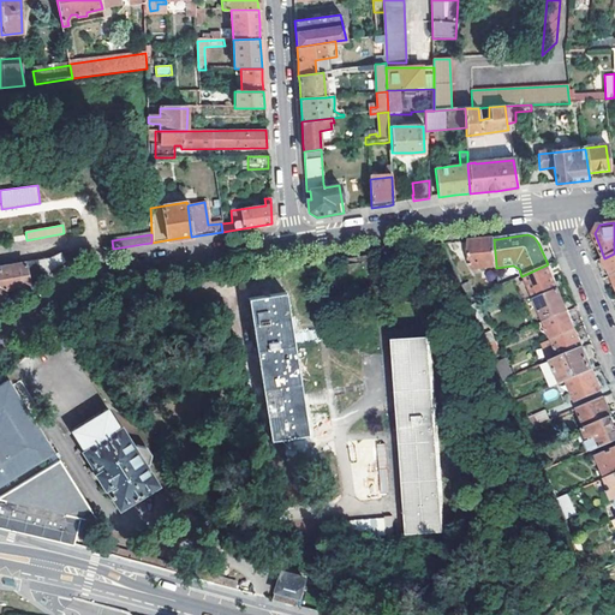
[(494,239),(469,242),(471,268),(496,266),(494,239)]
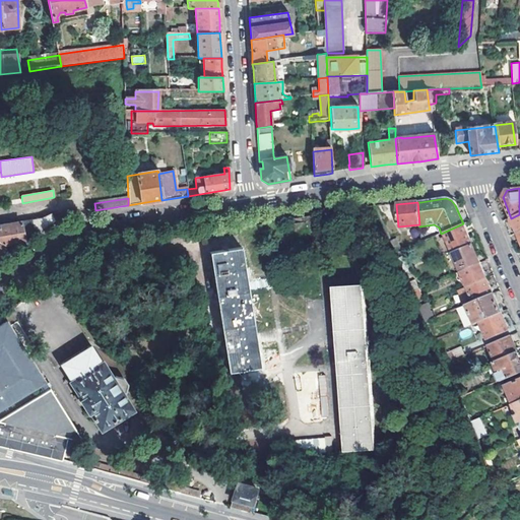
[(519,214),(511,218),(510,219),(513,226),(515,226),(517,233),(519,232),(519,214)]
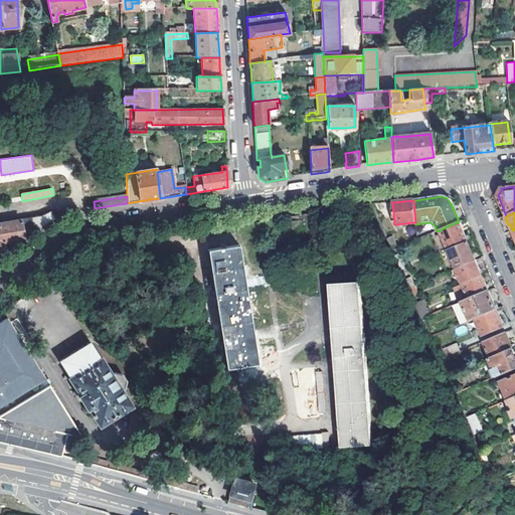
[(33,232),(54,218),(50,213),(41,217),(30,218),(33,232)]
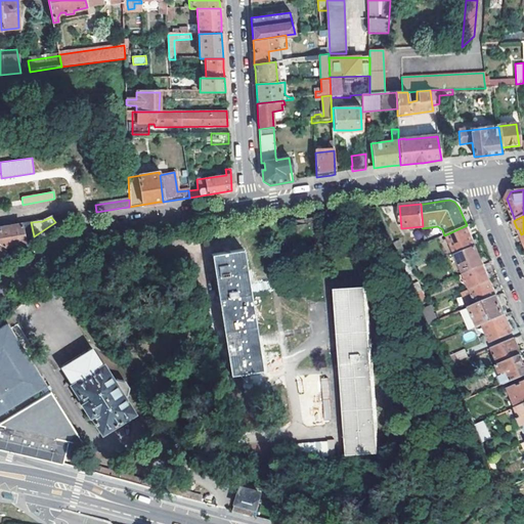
[(34,236),(31,222),(0,227),(0,257),(4,257),(5,256),(3,246),(25,243),(34,236)]
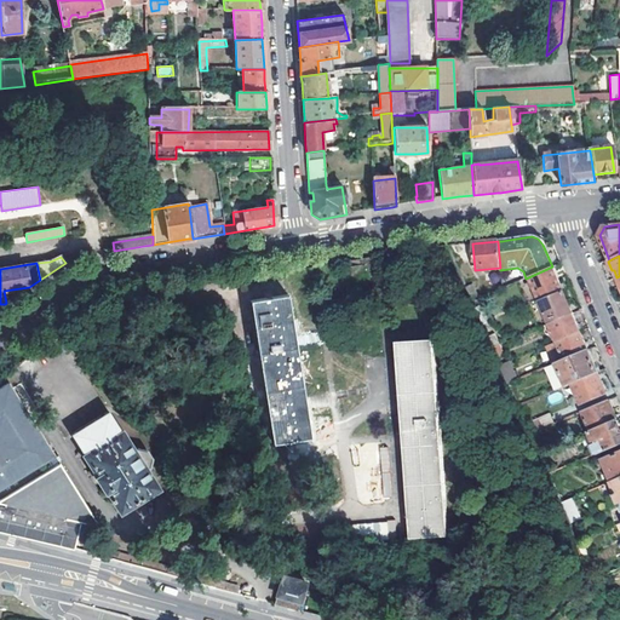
[(562,290),(554,269),(528,280),(537,300),(562,290)]
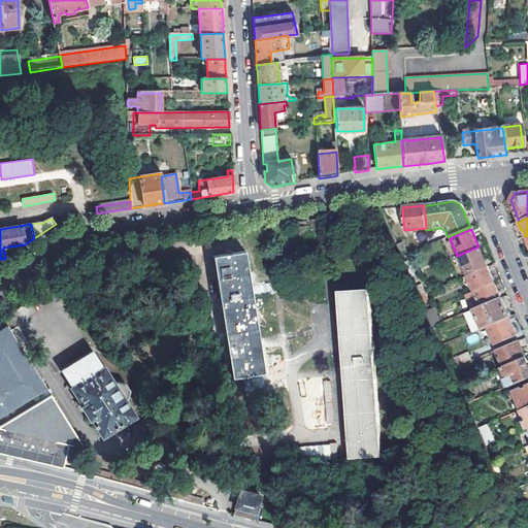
[(396,245),(402,257),(407,255),(402,242),(396,245)]
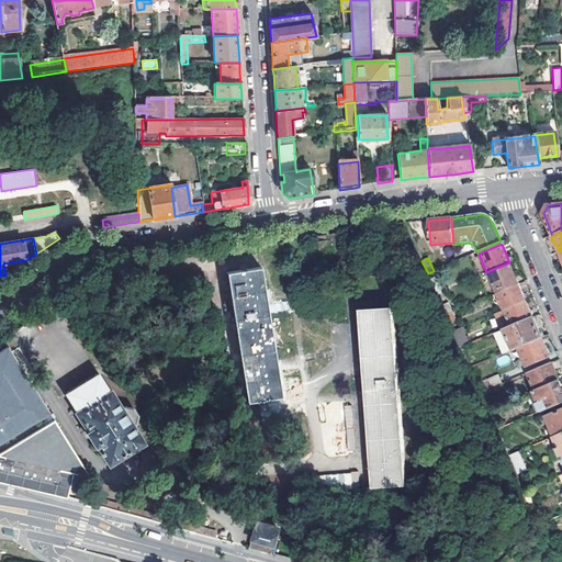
[(489,273),(497,293),(518,284),(509,265),(489,273)]
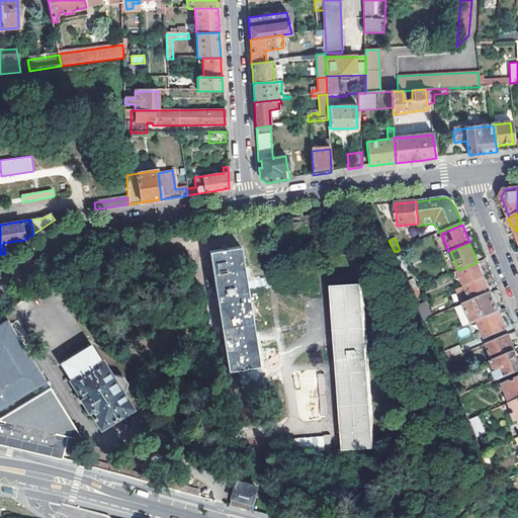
[(208,251),(229,370),(260,365),(240,246),(208,251)]
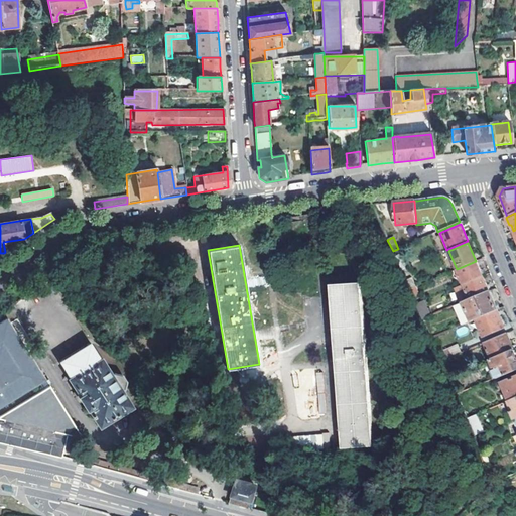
[(393,251),(401,271),(406,269),(398,249),(393,251)]
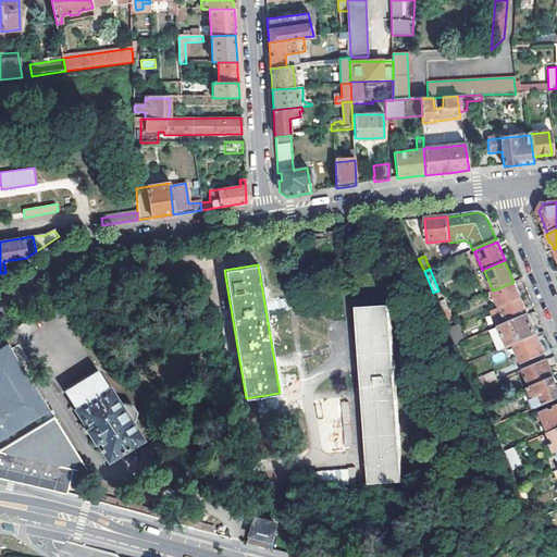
[(499,307),(521,298),(514,282),(493,291),(499,307)]
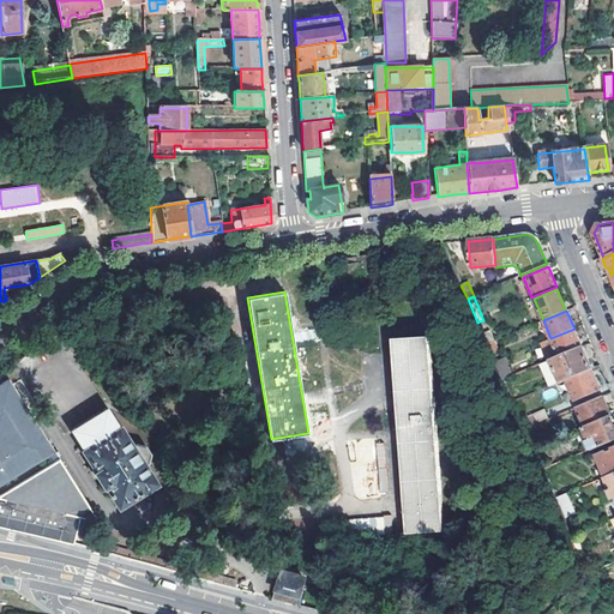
[(559,357),(582,348),(575,329),(551,338),(555,349),(559,357)]
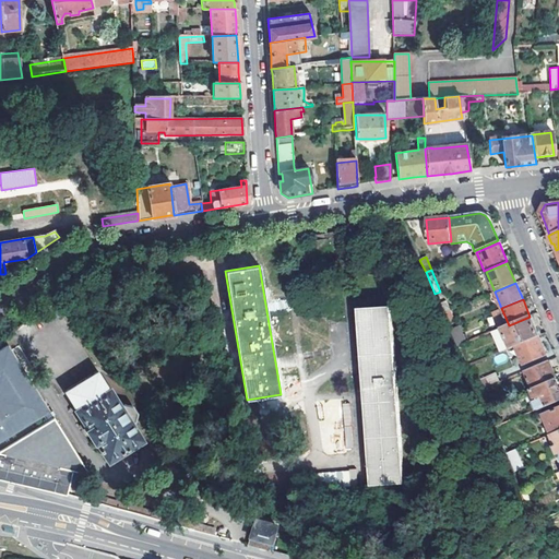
[(440,306),(444,313),(450,311),(447,302),(440,306)]
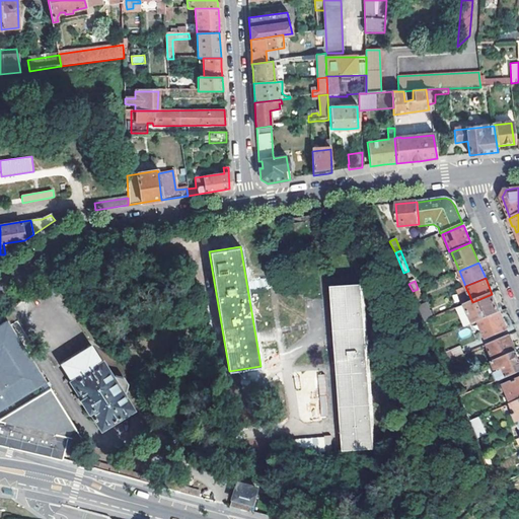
[(345,451),(376,449),(365,285),(334,287),(345,451)]
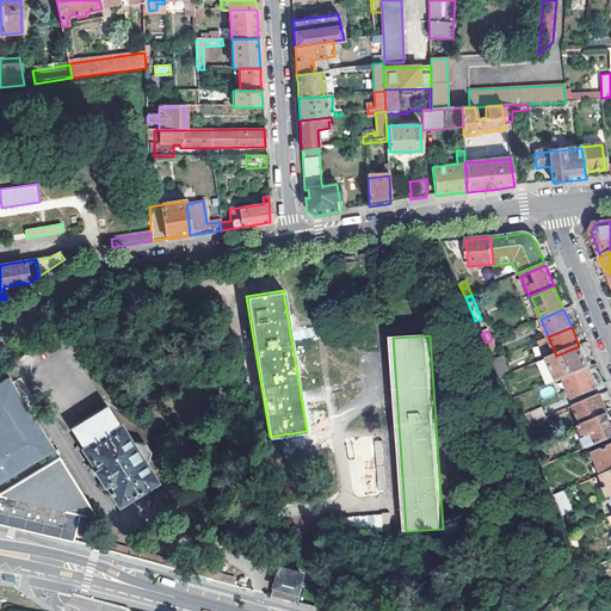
[(497,350),(492,340),(486,343),(489,352),(497,350)]
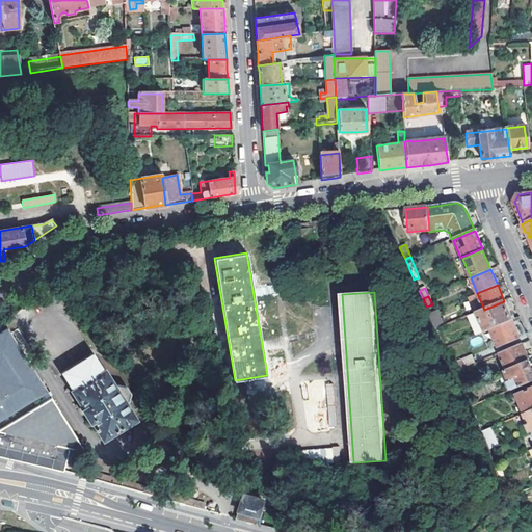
[(490,329),(512,320),(504,301),(484,310),(478,312),(477,312),(484,328),(485,331),(490,329)]
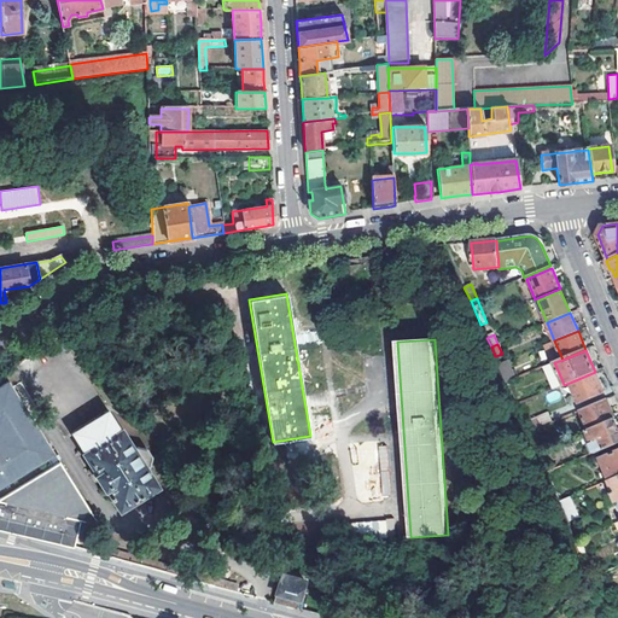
[(563,360),(559,351),(552,355),(555,362),(563,360)]
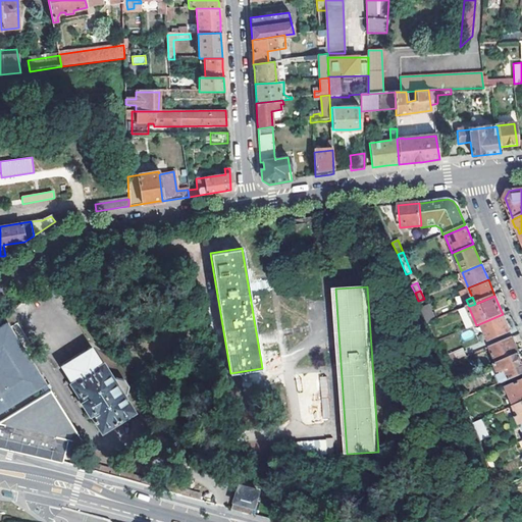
[(428,323),(433,321),(426,306),(421,308),(428,323)]
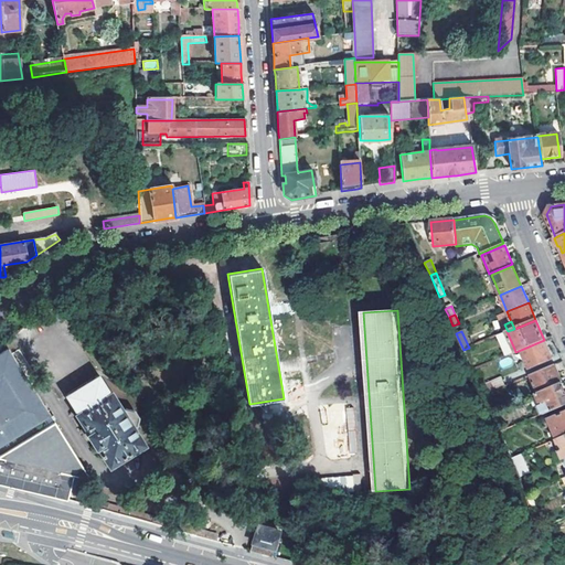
[(509,351),(514,349),(507,331),(497,336),(500,345),(505,343),(509,351)]
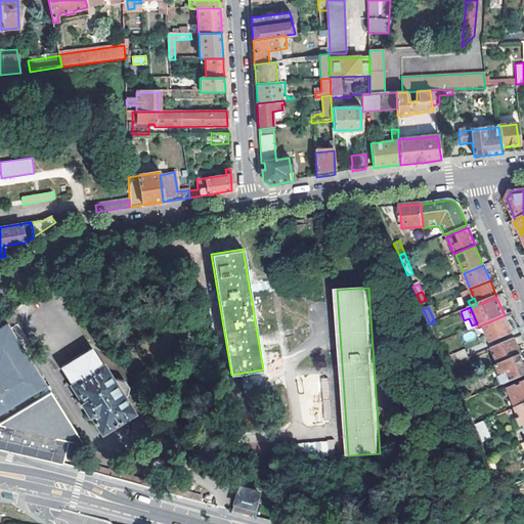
[(505,315),(483,324),(490,343),(512,333),(505,315)]
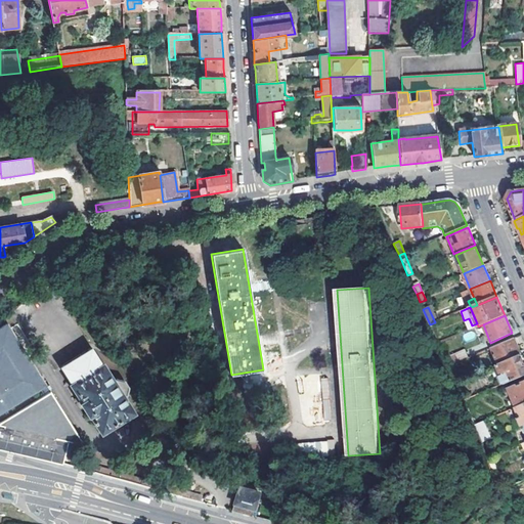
[(0,326),(0,415),(40,390),(47,386),(7,322),(0,326)]
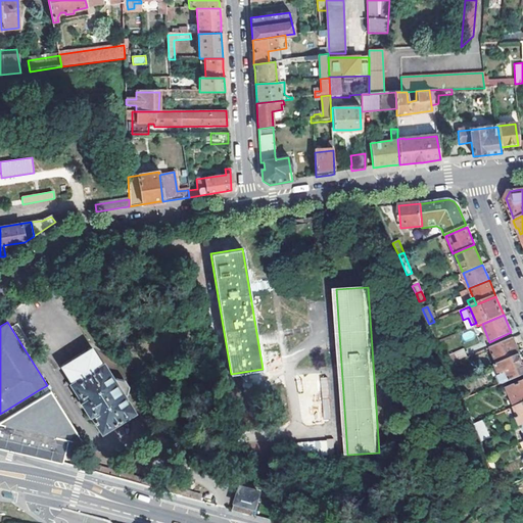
[(472,330),(462,334),(465,341),(475,337),(472,330)]
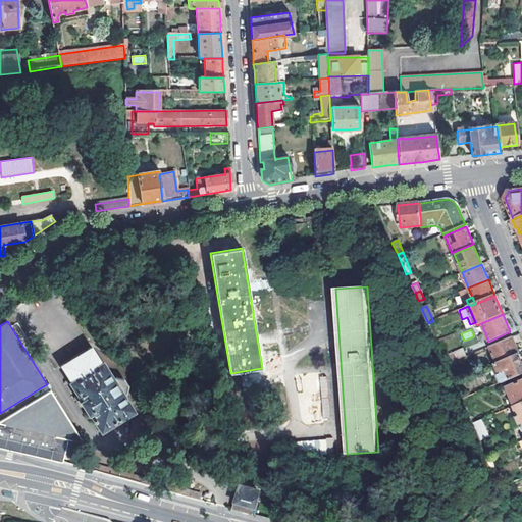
[(512,337),(489,348),(497,363),(519,354),(512,337)]
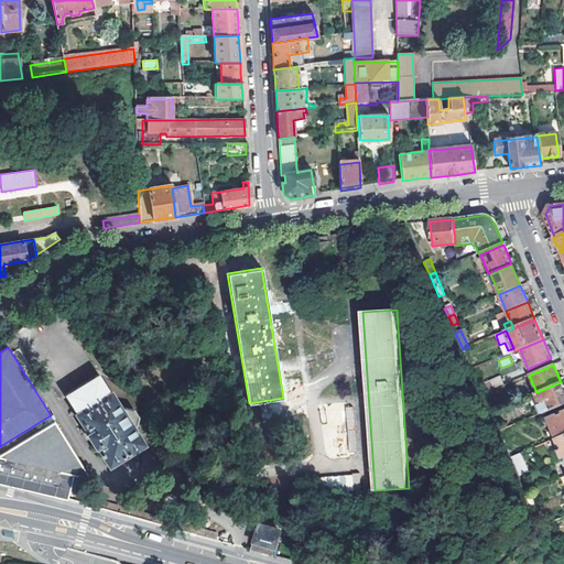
[(472,370),(479,387),(486,384),(478,367),(472,370)]
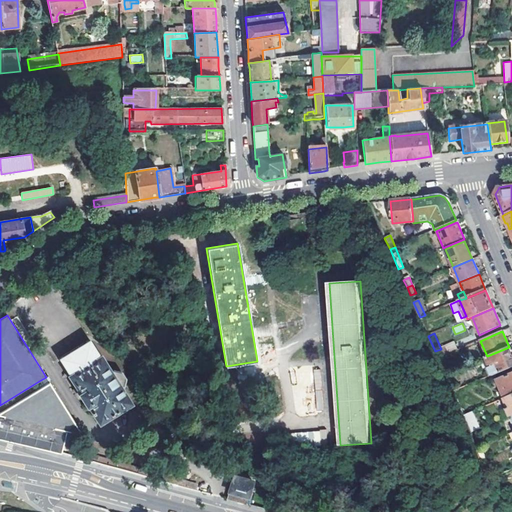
[(59,358),(100,422),(130,404),(120,390),(123,388),(126,379),(121,370),(113,369),(109,371),(88,339),(59,358)]
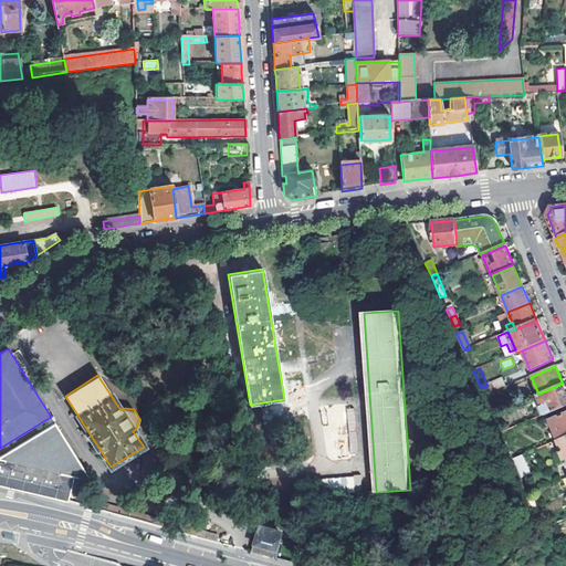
[(501,380),(488,386),(481,388),(484,396),(490,394),(504,388),(501,380)]
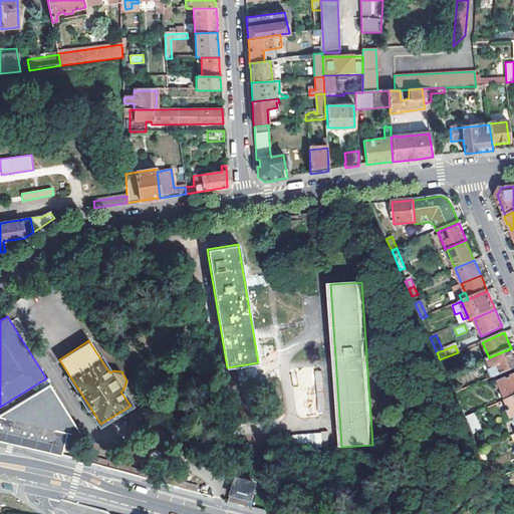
[(513,350),(513,348),(511,348),(489,357),(489,358),(493,368),(492,369),(495,375),(497,374),(513,367),(513,366),(513,350)]
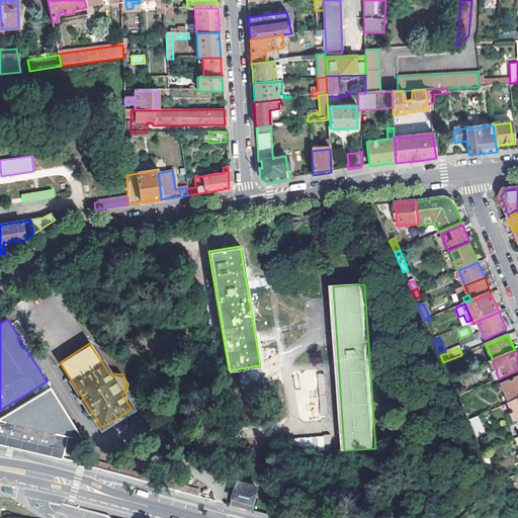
[(443,362),(450,378),(455,376),(448,360),(443,362)]
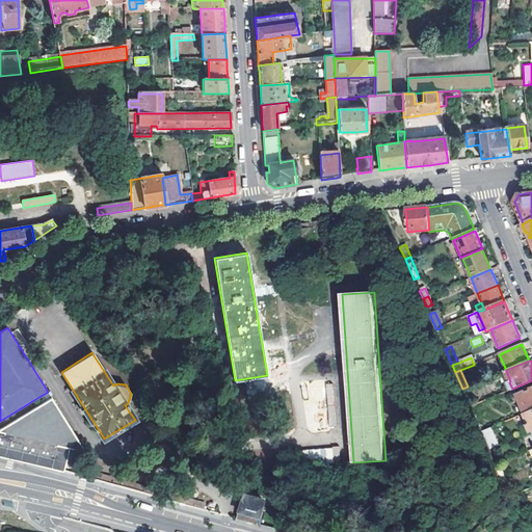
[(531,381),(531,380),(514,388),(520,399),(523,406),(525,413),(531,409),(531,381)]
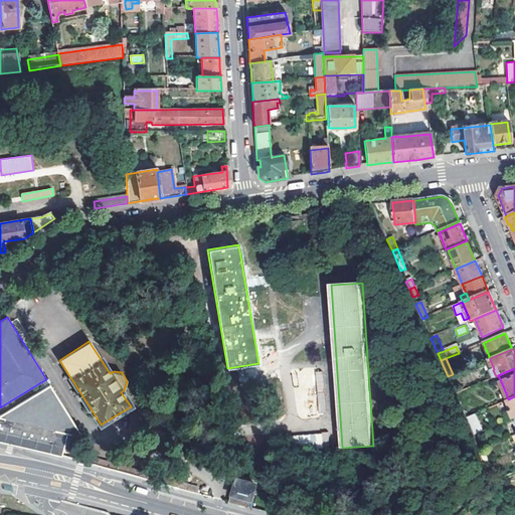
[(49,384),(46,379),(39,383),(42,389),(49,384)]
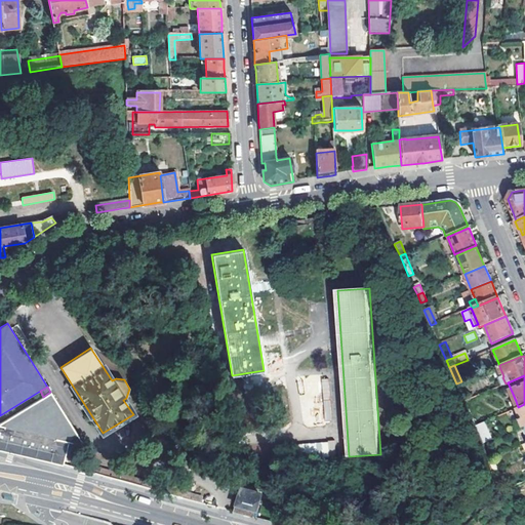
[(87,452),(50,392),(43,397),(0,422),(0,427),(4,428),(3,431),(0,429),(0,445),(54,461),(56,456),(58,457),(59,457),(61,457),(62,457),(63,456),(64,455),(64,454),(64,453),(64,452),(63,451),(63,450),(62,450),(58,449),(59,444),(87,452)]
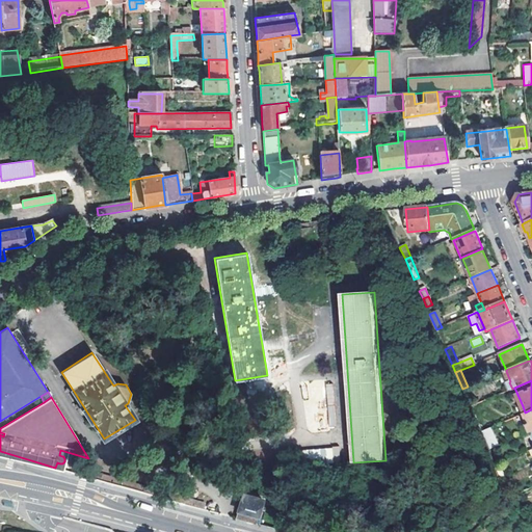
[(488,443),(490,450),(498,446),(490,428),(482,431),(488,443)]
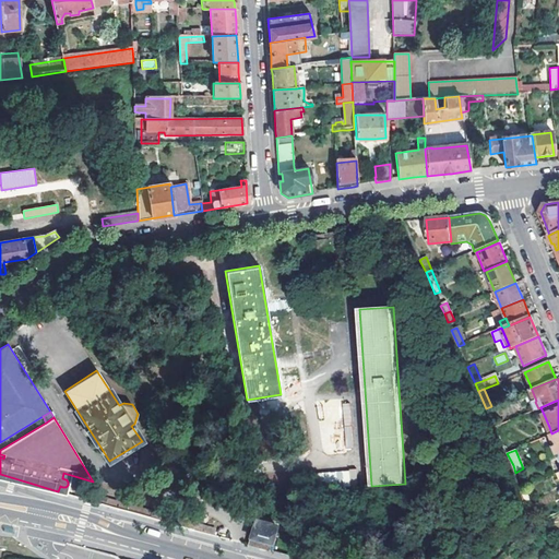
[(515,473),(521,489),(525,487),(531,485),(523,468),(515,473)]
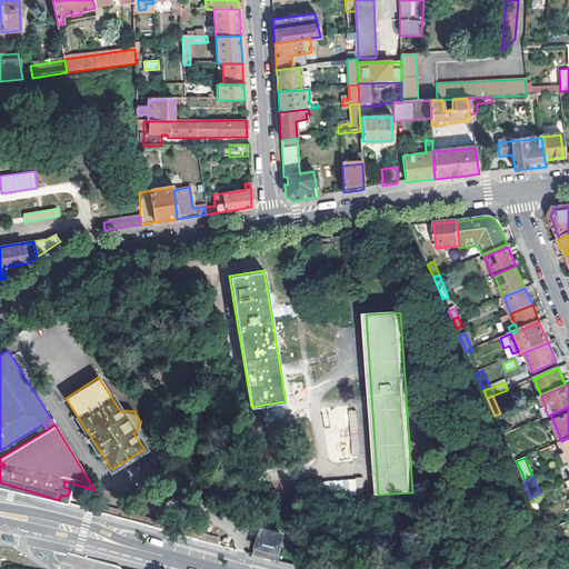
[(363,493),(363,479),(323,480),(323,493),(363,493)]
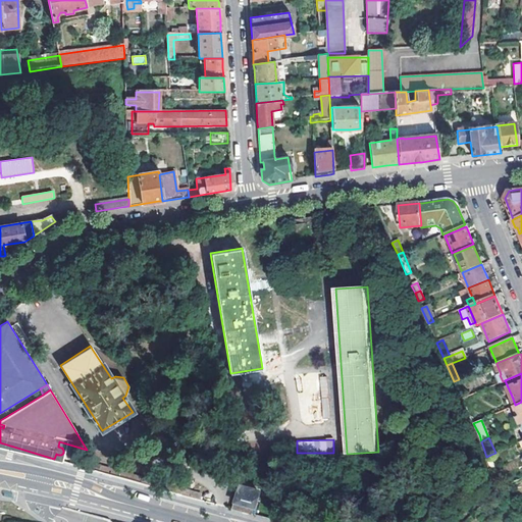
[(231,508),(251,514),(257,490),(238,484),(232,506),(231,508)]
